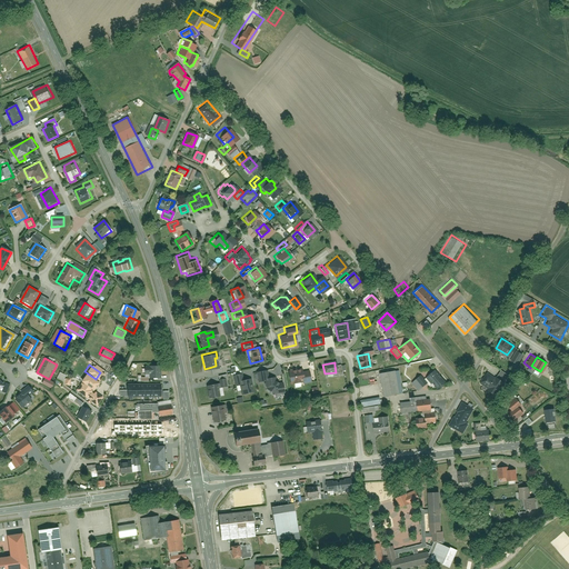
[(301,366),(286,368),(288,380),(300,379),(301,381),(310,380),(309,368),(301,369),(301,366)]
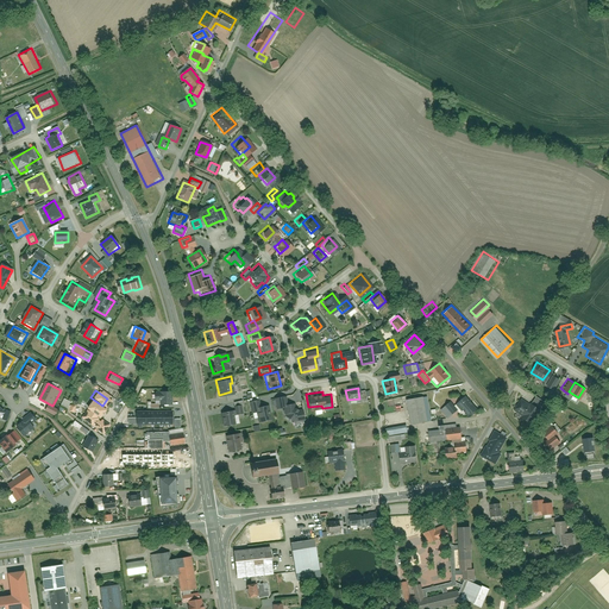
[(171,397),(173,397),(173,393),(156,393),(156,403),(161,403),(161,405),(171,405),(171,397)]
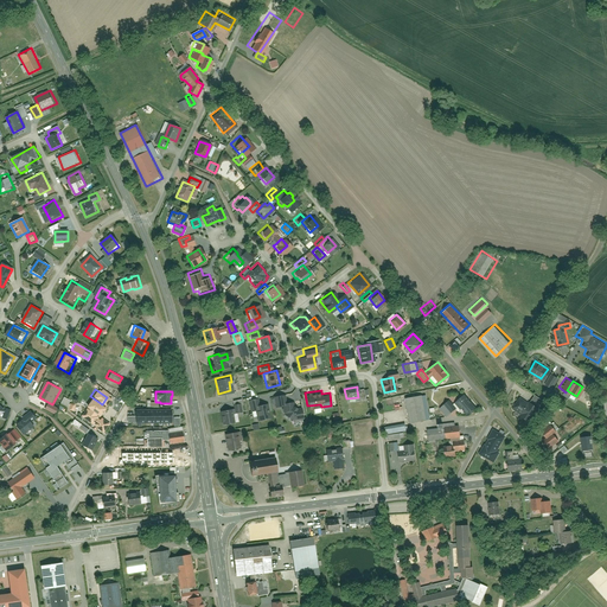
[(281,393),(272,394),(273,406),(281,404),(281,417),(291,417),(302,416),(301,403),(292,403),(292,400),(282,401),(281,393)]
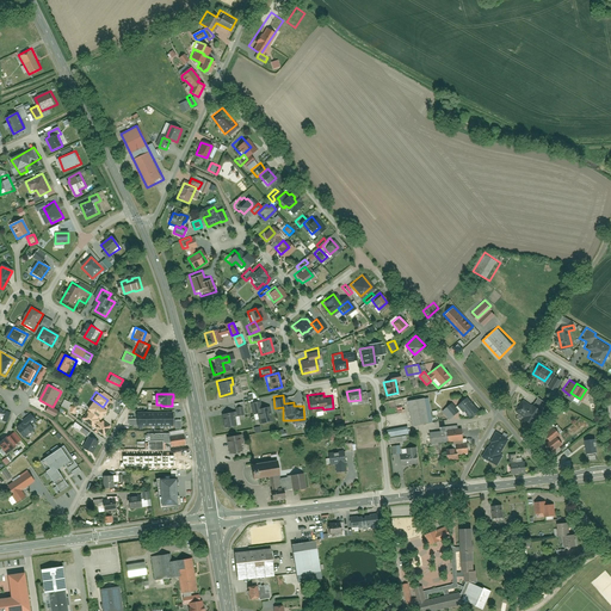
[(272,419),(269,402),(261,403),(260,396),(248,400),(251,412),(254,411),(257,423),(272,419)]
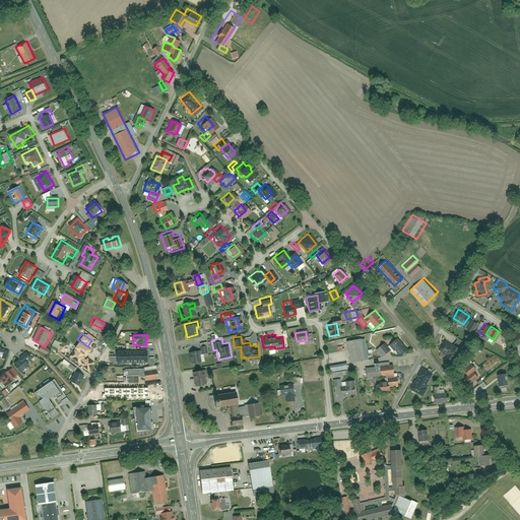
[(398,337),(390,343),(400,354),(408,348),(398,337)]
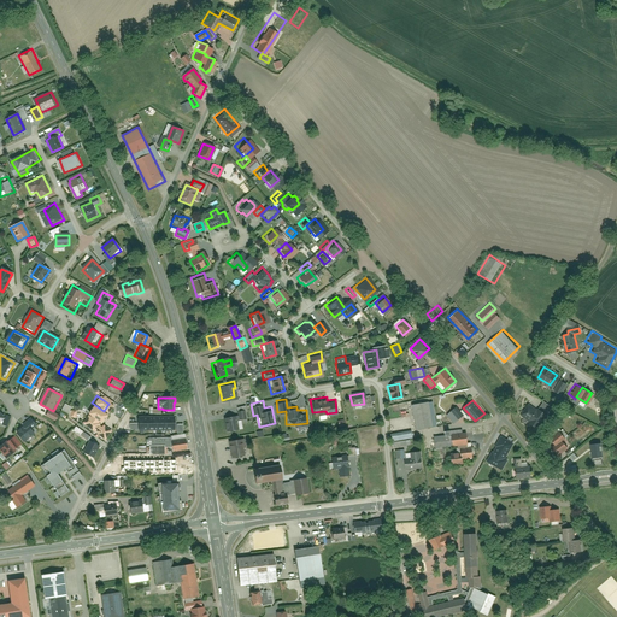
[(429,401),(412,405),(417,432),(434,428),(429,401)]
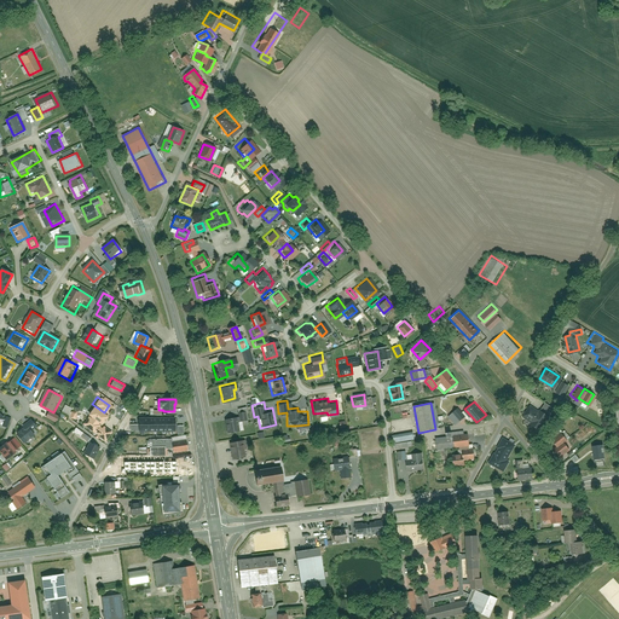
[(555,410),(545,404),(541,411),(549,417),(555,410)]
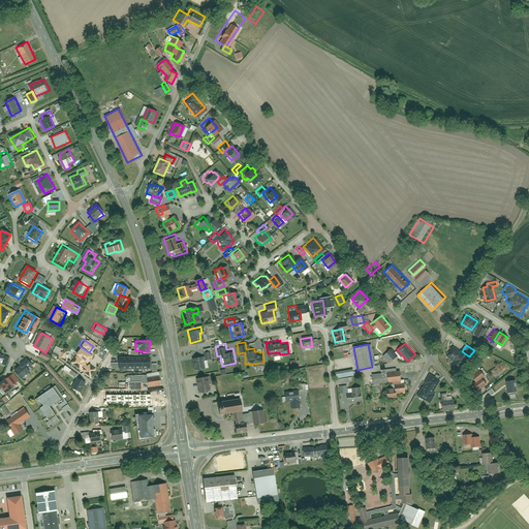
[(54,352),(60,355),(63,348),(57,346),(54,352)]
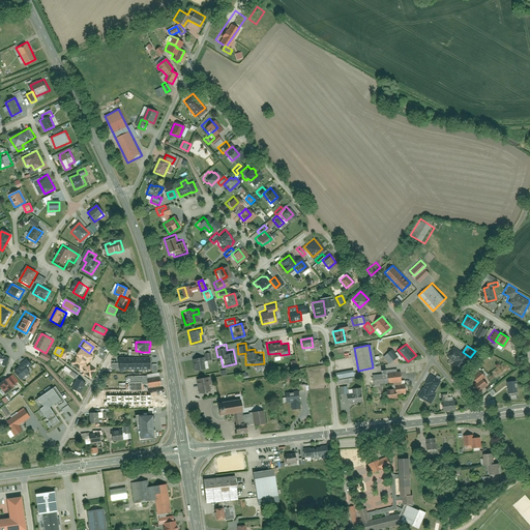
[(77,347),(66,361),(85,376),(91,367),(84,361),(88,356),(77,347)]
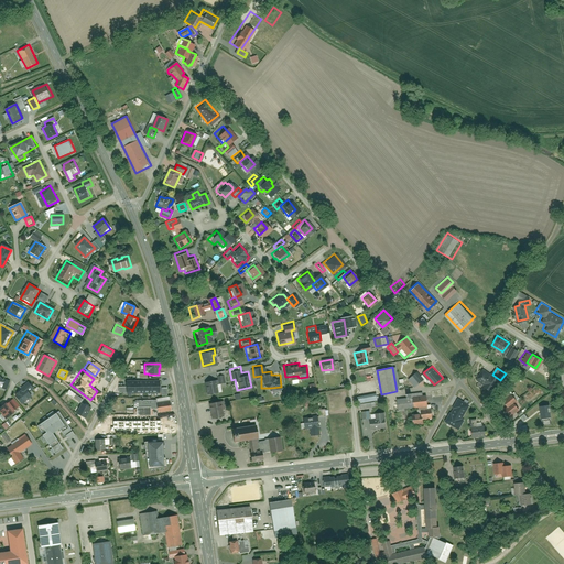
[(426,381),(430,379),(424,373),(422,375),(418,370),(412,376),(420,383),(424,379),(426,381)]
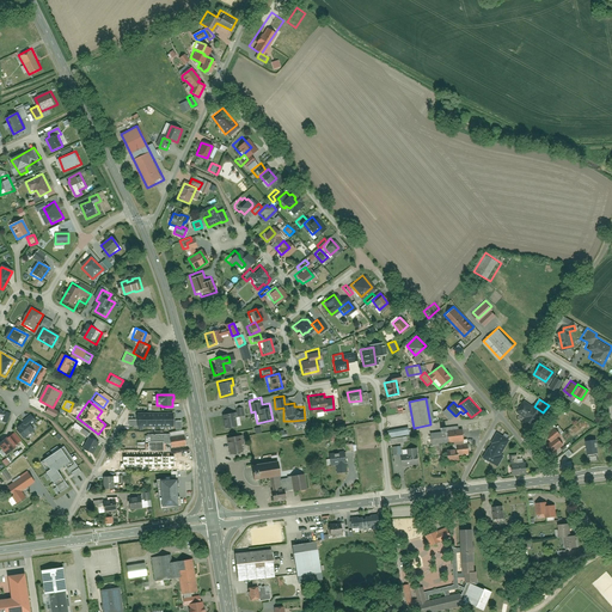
[(533,408),(525,402),(518,412),(525,418),(525,420),(534,426),(543,412),(534,407),(533,408)]
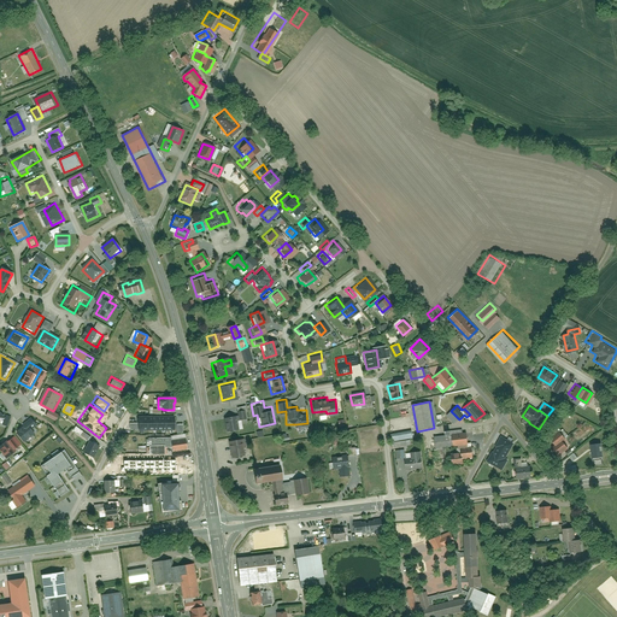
[(244,410),(238,411),(238,415),(235,416),(236,421),(246,418),(244,410)]
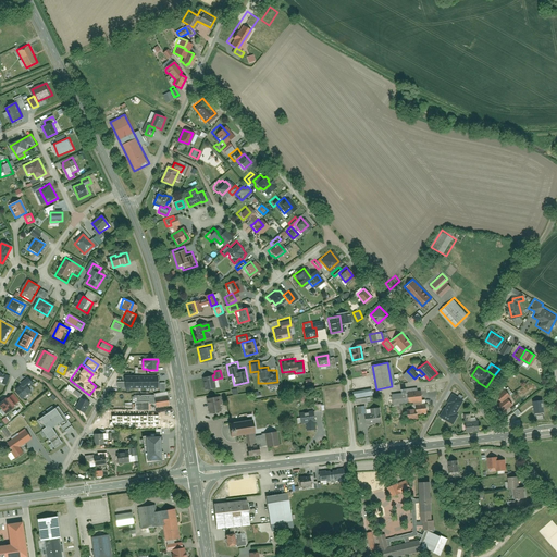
[(56,378),(46,371),(42,375),(52,382),(56,378)]
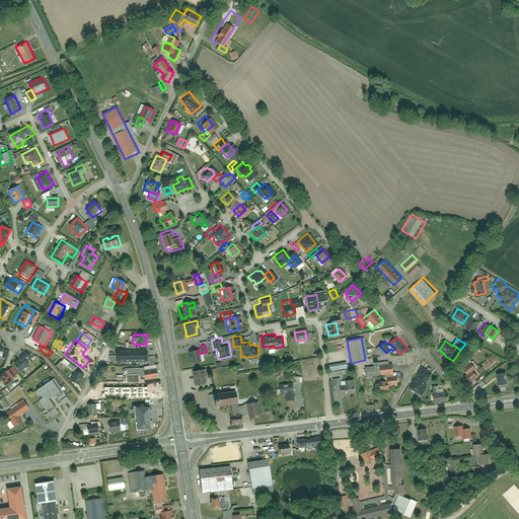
[(198,350),(189,352),(191,363),(201,361),(199,354),(198,350)]
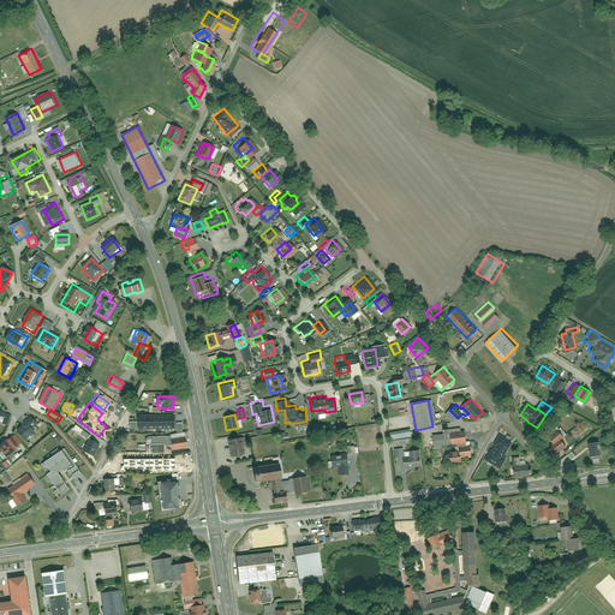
[(174,428),(174,416),(138,417),(138,422),(136,422),(136,429),(174,428)]
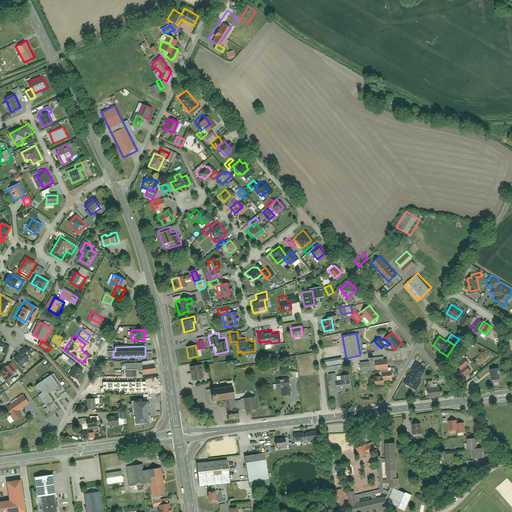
[(18,358),(14,361),(21,371),(30,364),(26,357),(31,354),(27,349),(17,356),(18,358)]
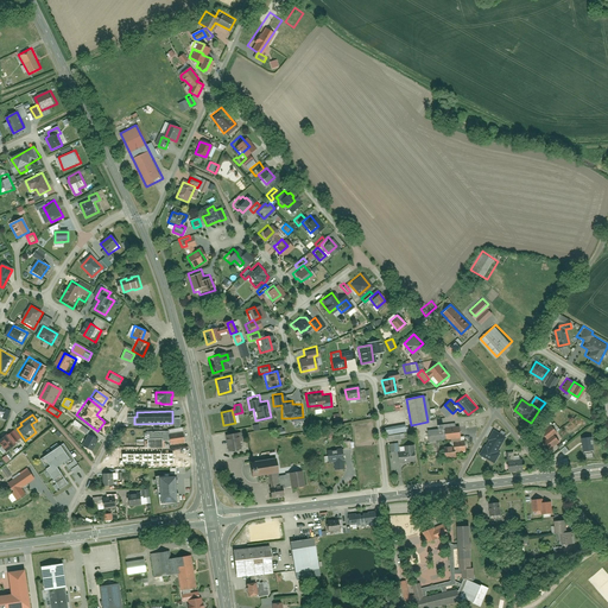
[(438,429),(429,430),(430,439),(455,437),(455,441),(462,441),(461,425),(444,428),(444,423),(438,424),(438,429)]
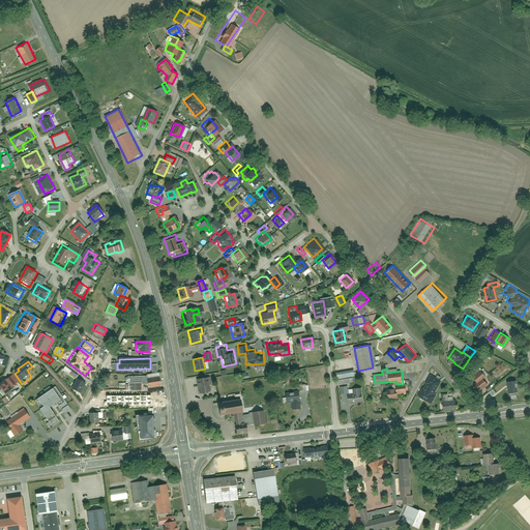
[(356,370),(337,373),(340,379),(357,376),(356,370)]
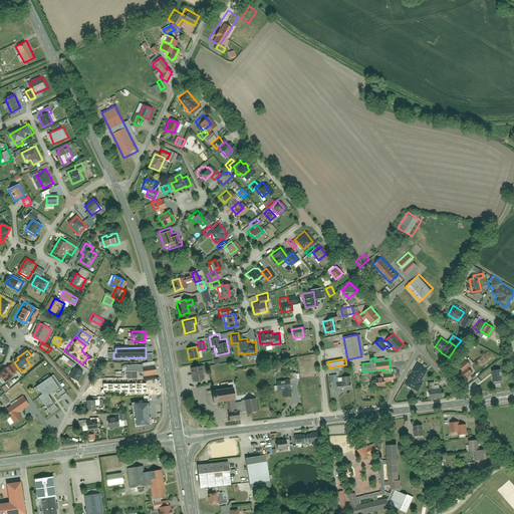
[(474,364),(469,358),(461,364),(466,370),(474,364)]
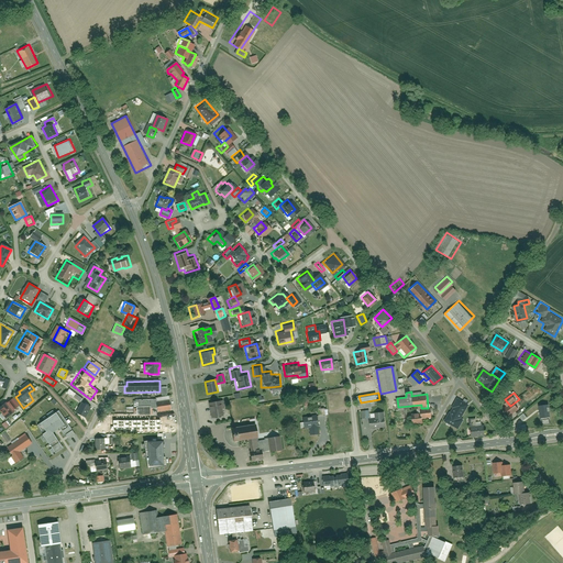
[(210,415),(221,412),(219,403),(222,401),(221,396),(207,398),(210,415)]
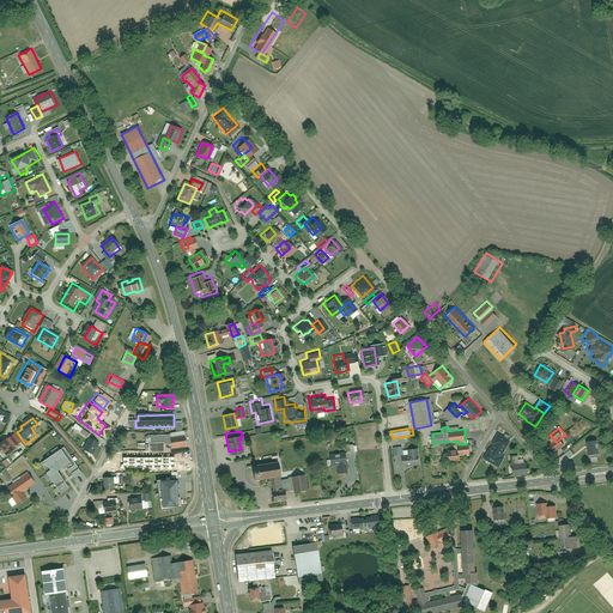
[(499,434),(486,460),(502,467),(508,456),(505,455),(514,439),(499,434)]
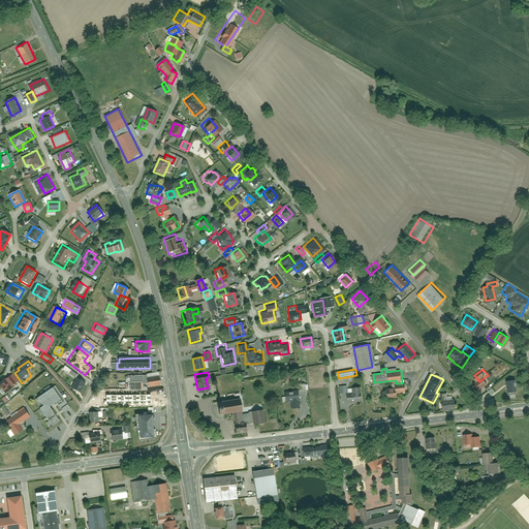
[(160,385),(159,376),(147,378),(147,375),(128,376),(128,377),(126,377),(126,390),(142,389),(142,384),(148,384),(149,387),(160,385)]
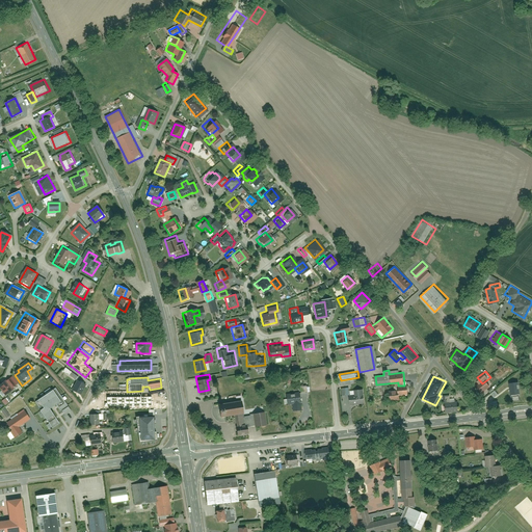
[(494,386),(488,379),(479,386),(484,393),(494,386)]
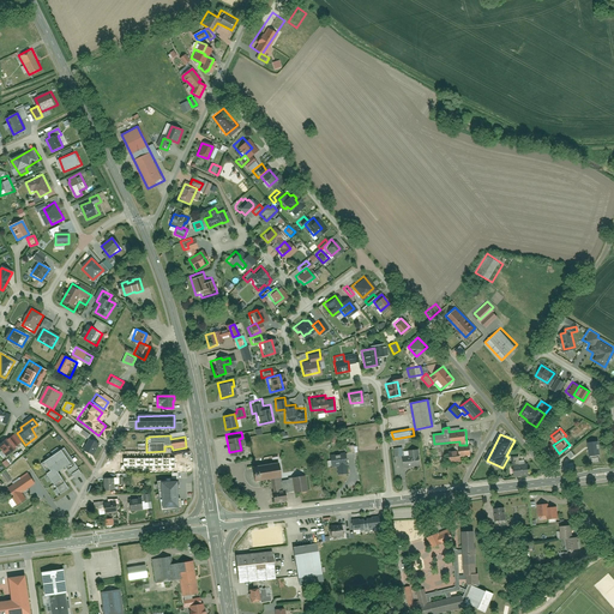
[(12,439),(0,449),(0,452),(7,461),(22,450),(12,439)]
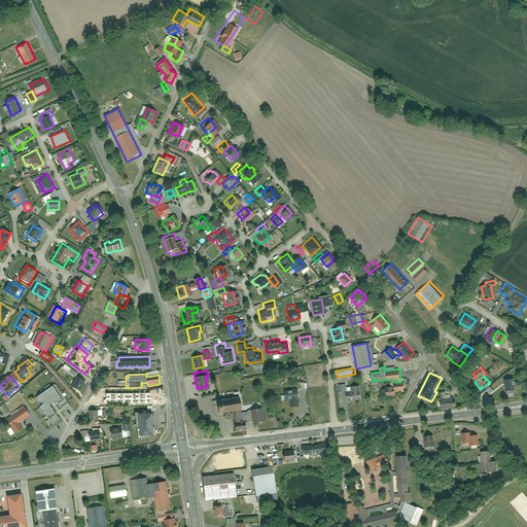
[(84,381),(76,377),(72,387),(80,390),(84,381)]
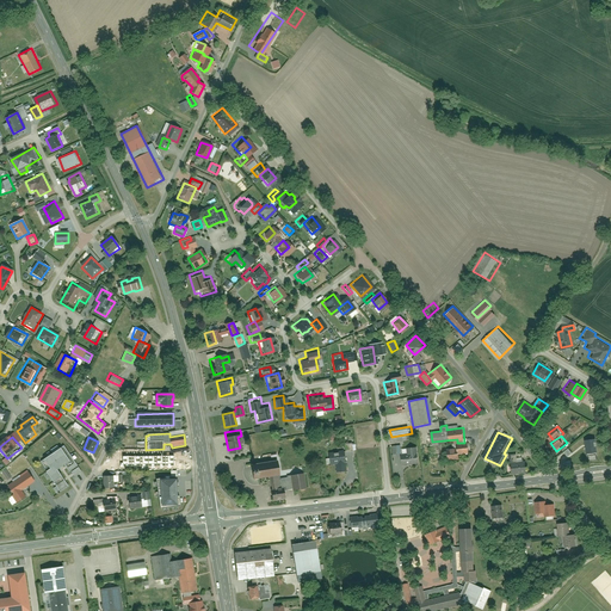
[(596,439),(585,440),(587,457),(597,455),(596,439)]
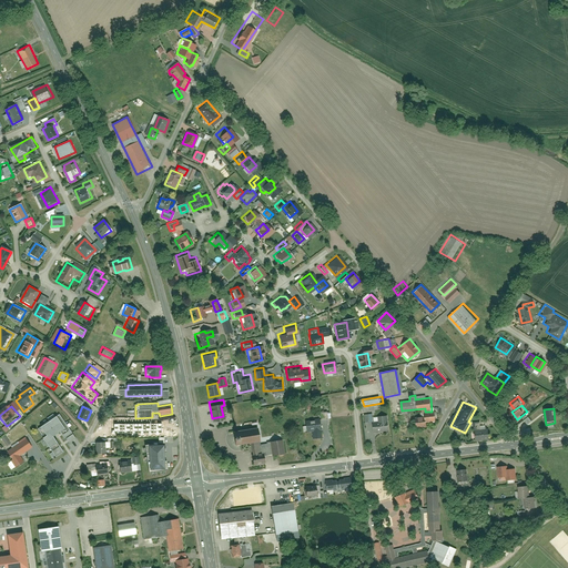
[(437,422),(436,412),(424,413),(424,414),(416,414),(417,429),(427,428),(427,423),(437,422)]
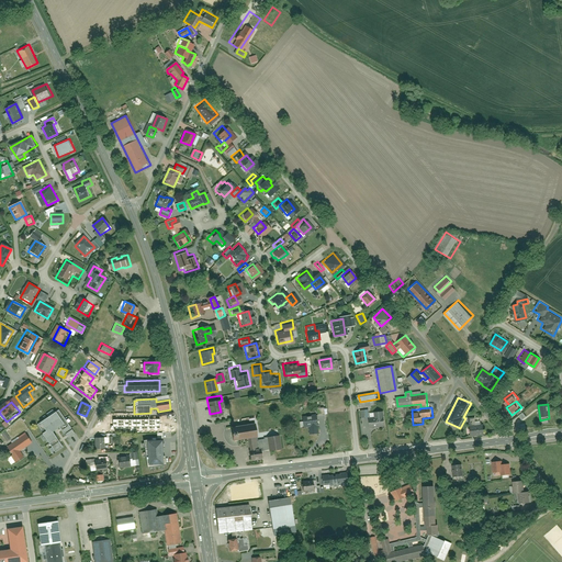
[(43,433),(43,434),(55,452),(63,447),(53,433),(59,427),(64,434),(71,428),(59,411),(37,425),(43,433)]
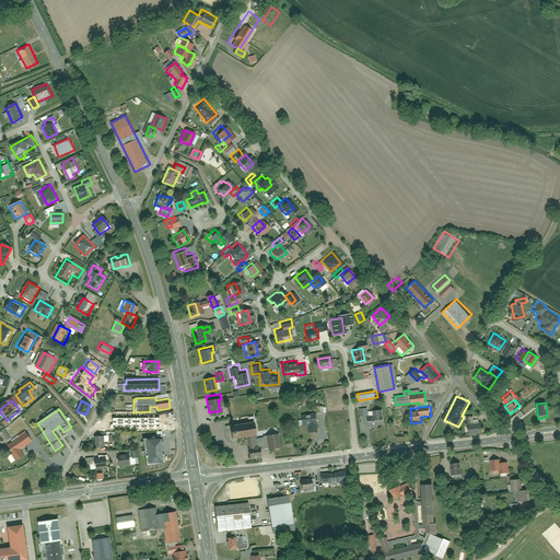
[(374,417),(366,417),(368,427),(383,424),(382,410),(373,411),(374,417)]
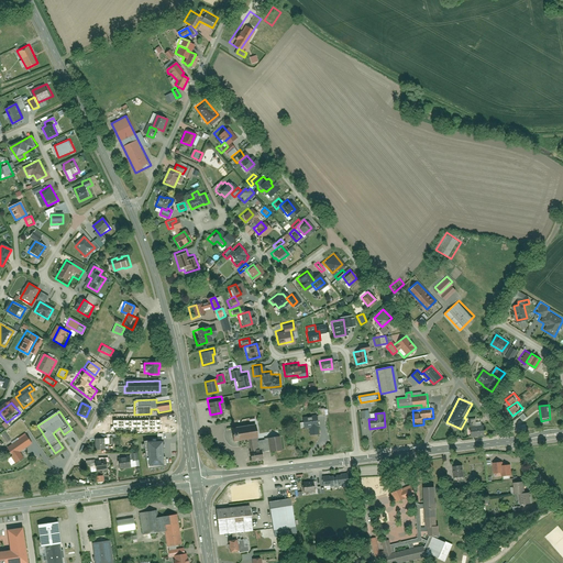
[(161,419),(163,429),(177,426),(175,416),(161,419)]
